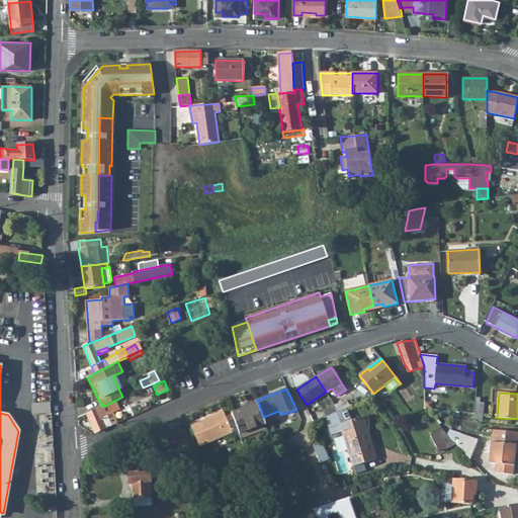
[(480,398),(476,398),(475,421),(483,421),(484,403),(483,403),(482,403),(482,402),(481,402),(481,401),(480,401),(480,400),(480,399),(480,398)]
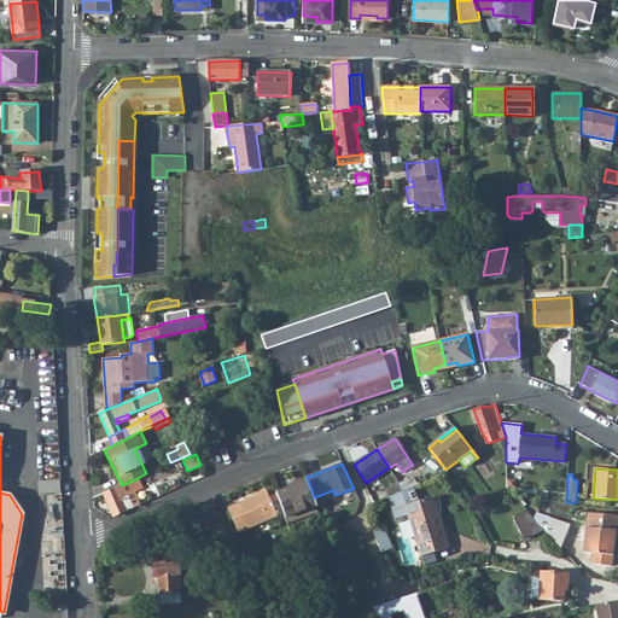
[(138,478),(122,485),(104,493),(114,517),(140,505),(134,493),(143,489),(138,478)]
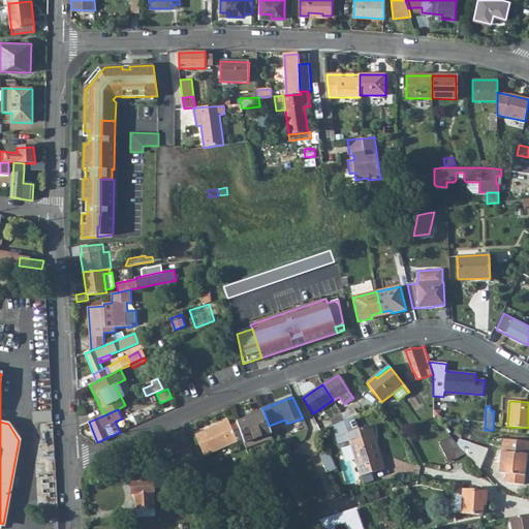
[(353,409),(342,414),(346,421),(358,415),(353,409)]
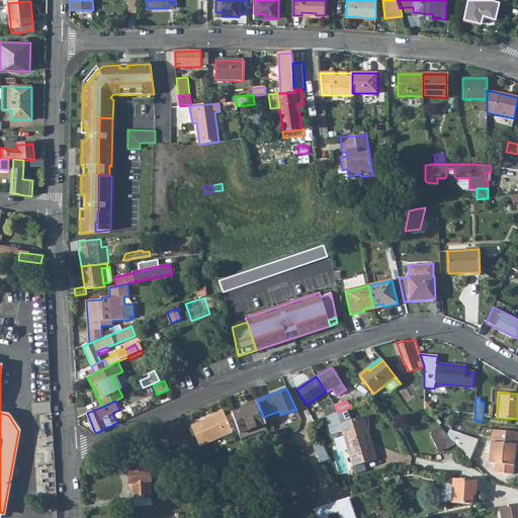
[(0,402),(0,410),(10,413),(12,405),(0,402)]
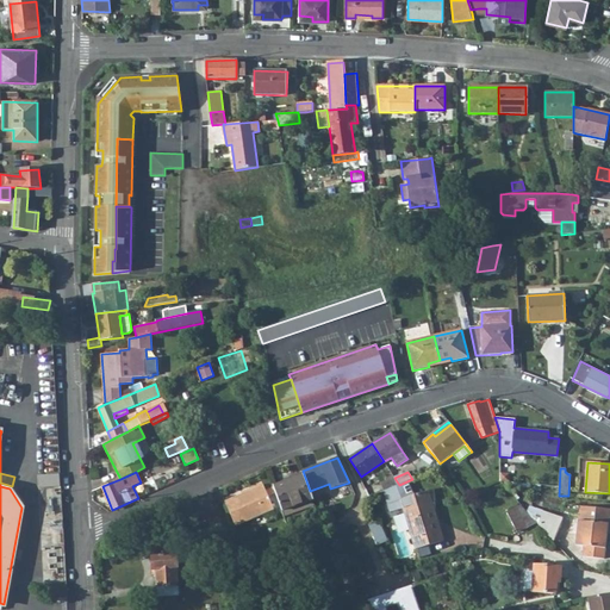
[(304,474),(273,486),(275,493),(281,511),(284,510),(313,499),(310,491),(304,474)]
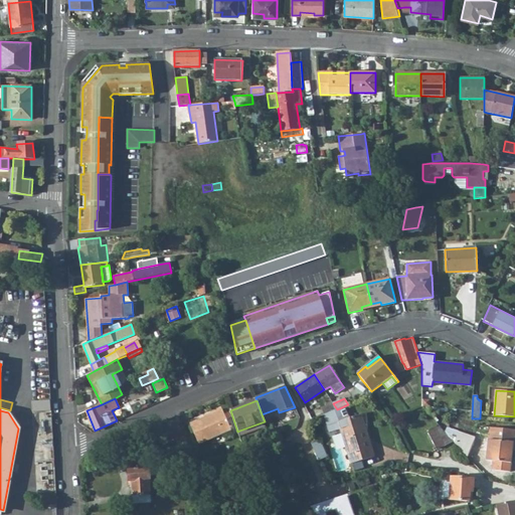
[(325,414),(337,409),(333,403),(321,408),(325,414)]
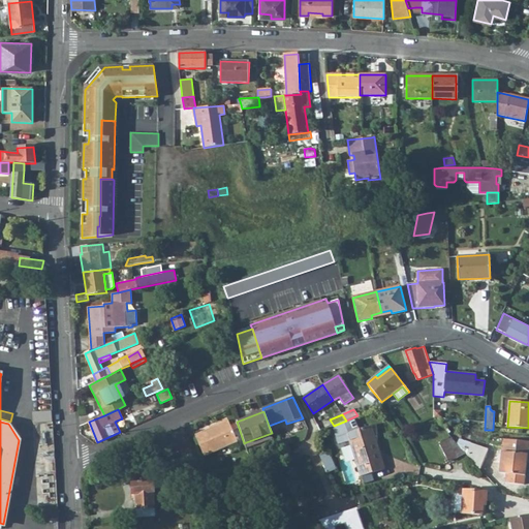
[(205,456),(238,441),(232,430),(230,425),(228,421),(194,435),(205,456)]
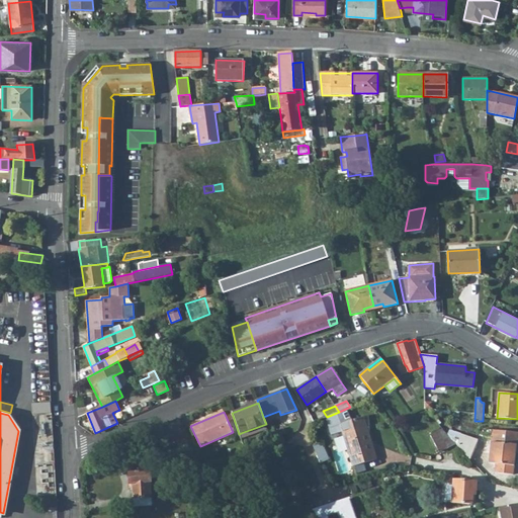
[(376,459),(363,417),(340,424),(352,466),(376,459)]
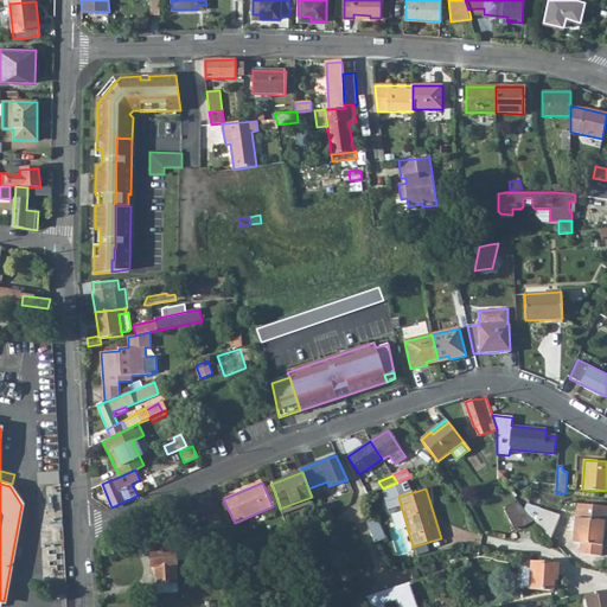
[(313,503),(312,497),(282,508),(283,513),(313,503)]
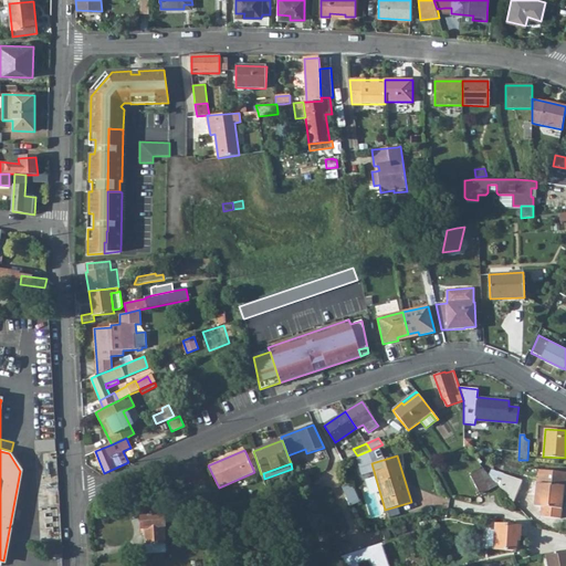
[(310,467),(301,471),(304,478),(313,474),(310,467)]
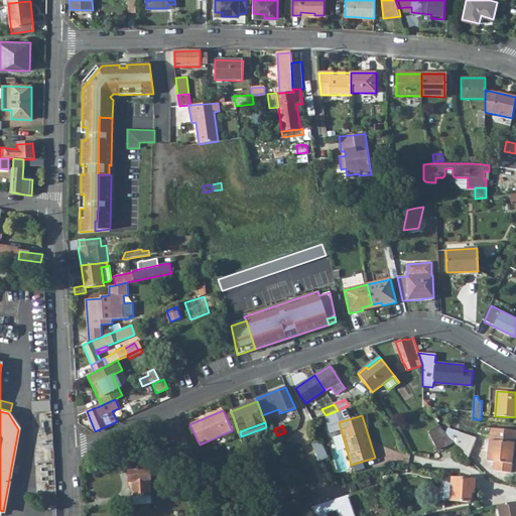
[(436,450),(453,442),(440,428),(428,434),(436,450)]
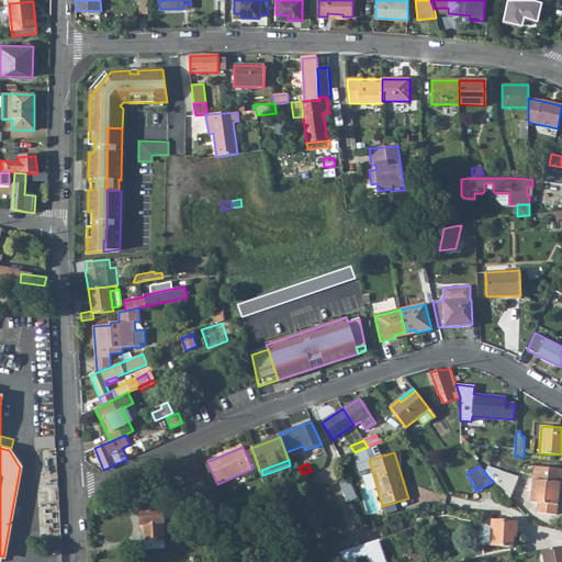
[(486,471),(497,483),(502,471),(489,467),(486,471)]
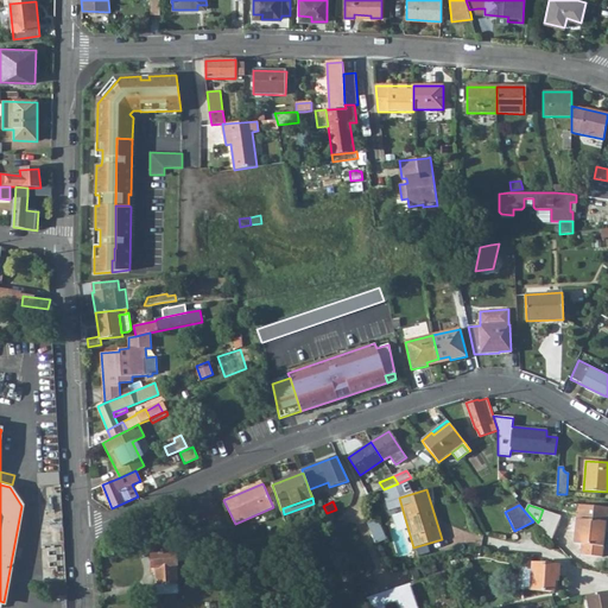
[(581,555),(602,557),(605,532),(606,523),(607,523),(607,507),(578,505),(574,544),(582,544),(581,555)]
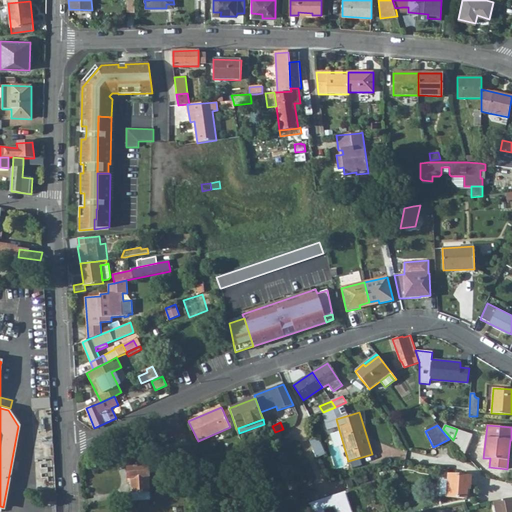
[(48,428),(35,429),(37,488),(52,488),(50,451),(47,451),(46,437),(49,437),(48,428)]
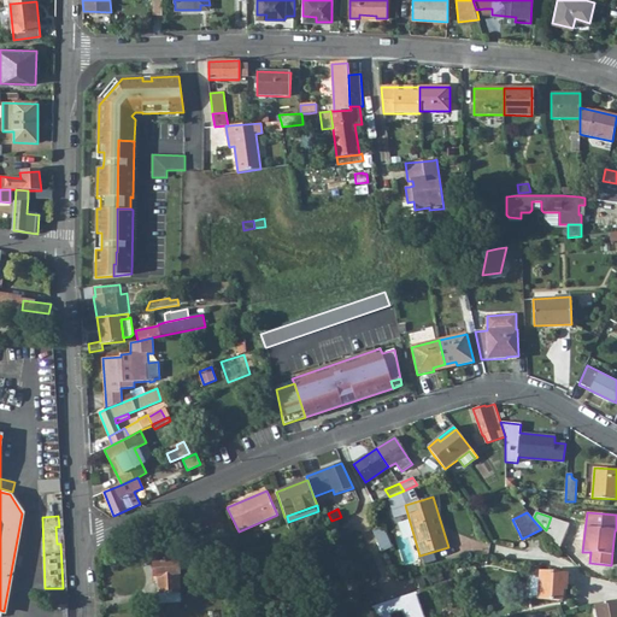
[(546,530),(560,547),(569,524),(551,517),(546,530)]
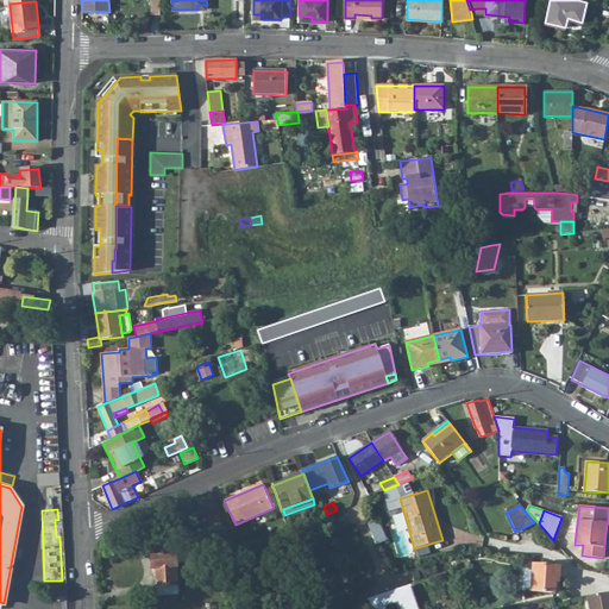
[(218,518),(202,522),(205,528),(209,527),(209,529),(221,526),(219,518),(218,519),(218,518)]
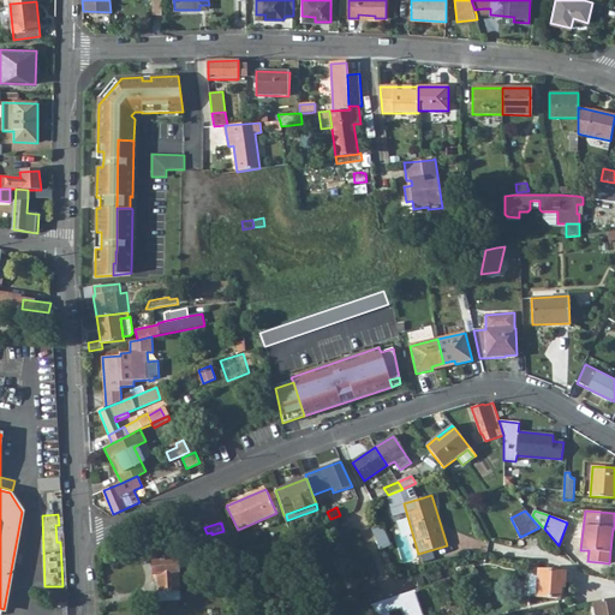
[(386,533),(381,524),(371,529),(375,538),(386,533)]
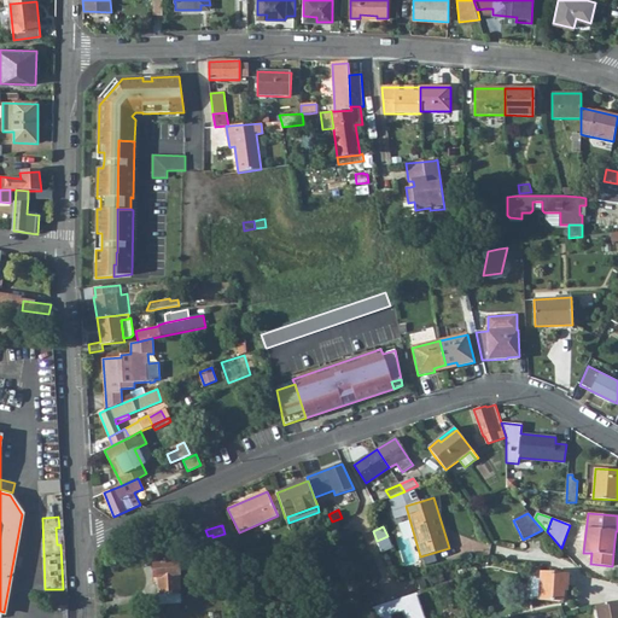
[(200,538),(198,532),(190,535),(186,536),(188,543),(200,538)]
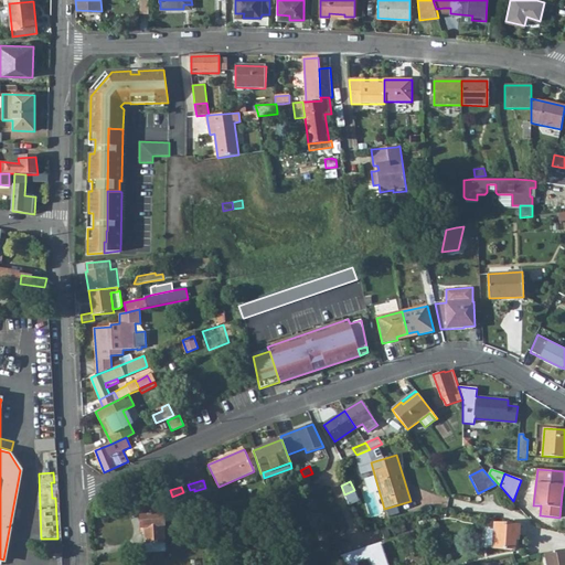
[(344,494),(349,505),(359,501),(354,490),(344,494)]
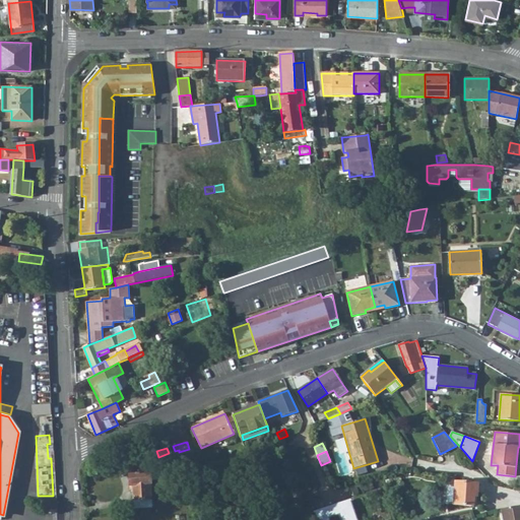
[(132,486),(133,501),(151,500),(151,484),(150,472),(150,466),(137,467),(138,473),(129,474),(130,486),(132,486)]
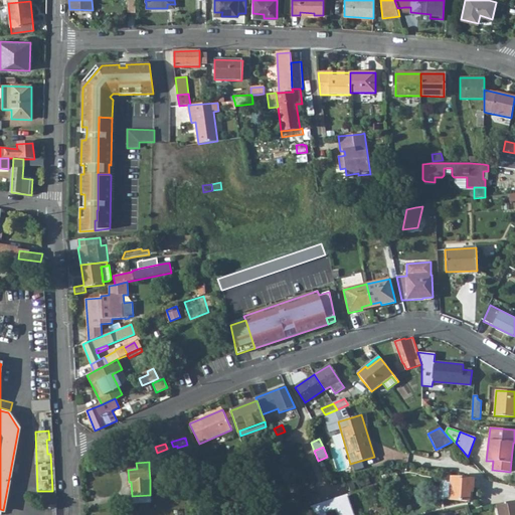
[(473,479),(451,477),(451,483),(450,497),(450,500),(469,501),(470,489),(473,489),(473,479)]
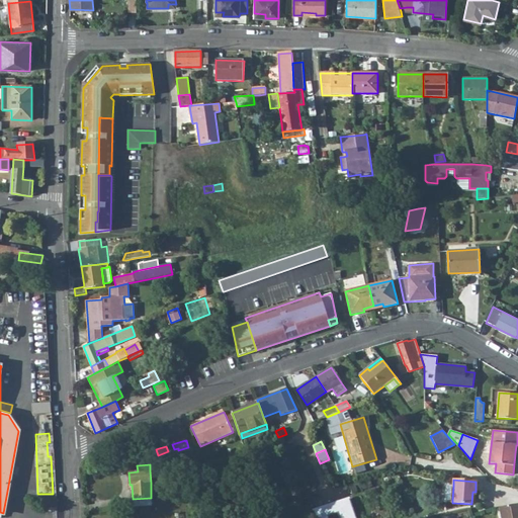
[(452,500),(453,486),(445,485),(444,500),(452,500)]
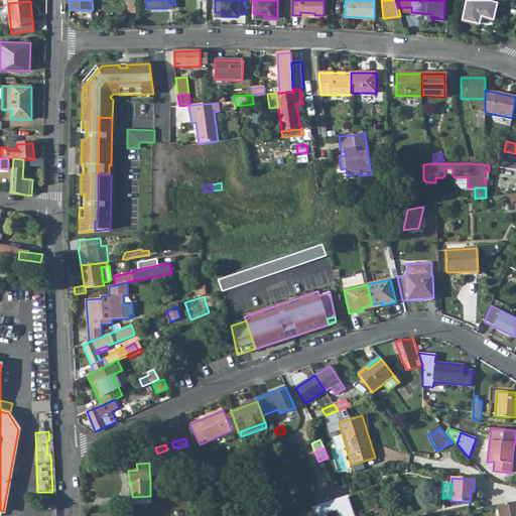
[(315,489),(305,492),(308,502),(318,499),(315,489)]
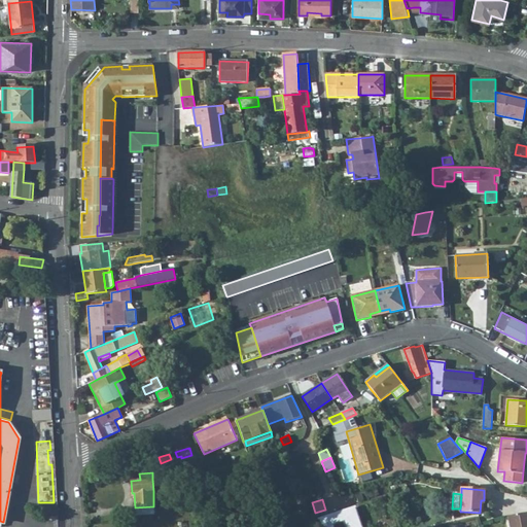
[(153,506),(135,507),(136,516),(154,515),(153,506)]
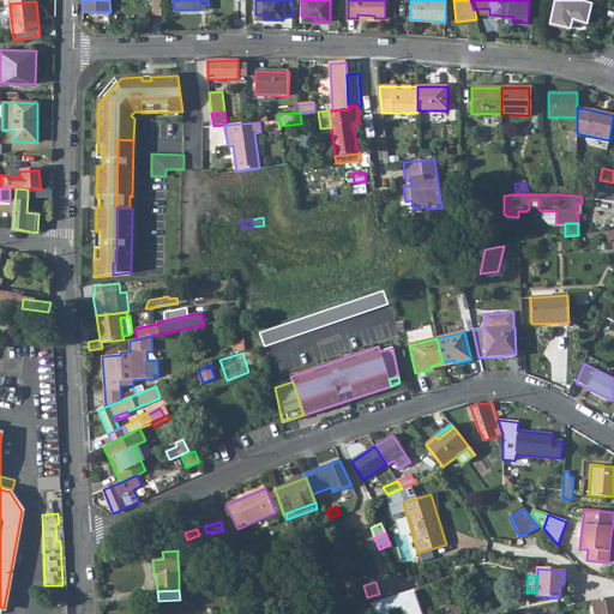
[(372,608),(373,613),(422,613),(415,593),(372,608)]
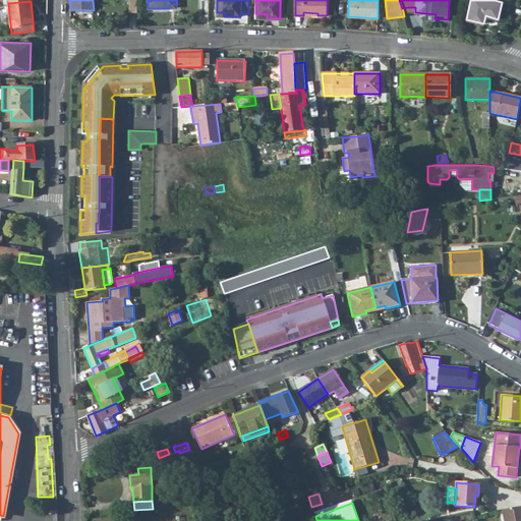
[(520,520),(520,507),(502,511),(504,520),(520,520)]
